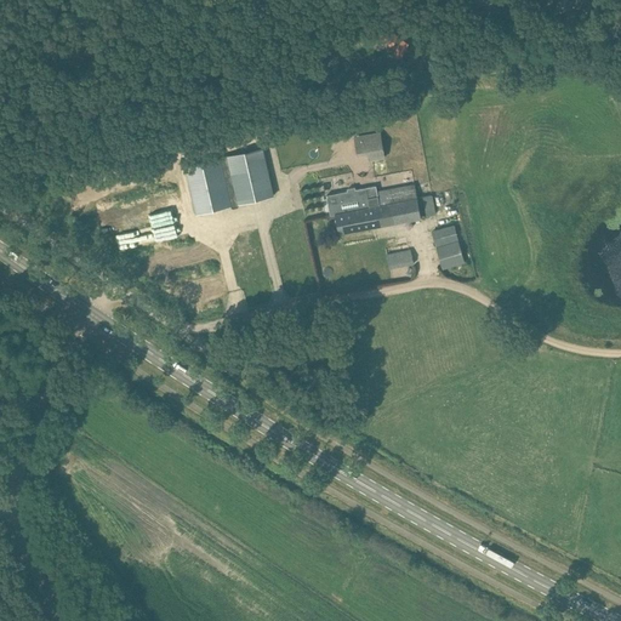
[(560,0),(558,10),(576,16),(582,0),(560,0)]
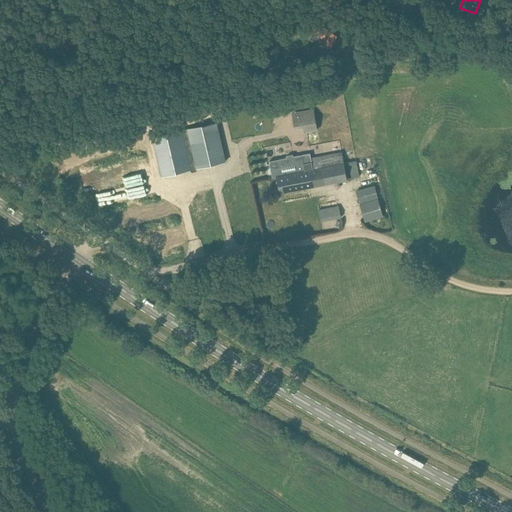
[(318,25),(314,32),(323,37),(327,30),(318,25)]
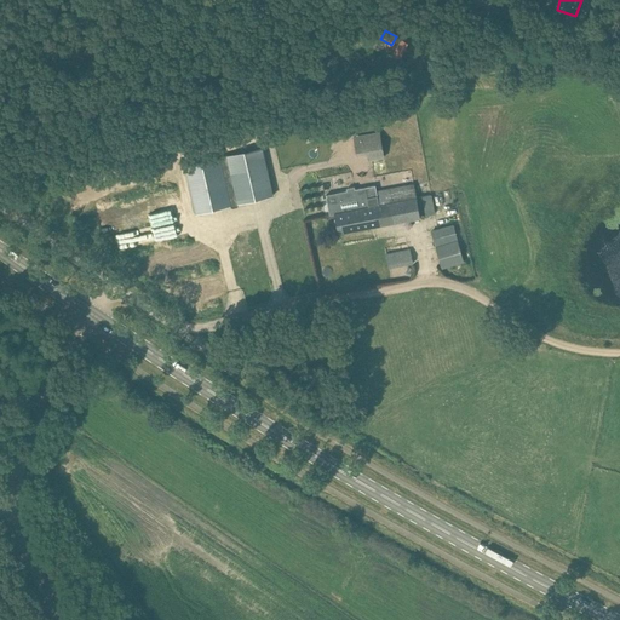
[(402,40),(395,52),(406,58),(413,46),(402,40)]
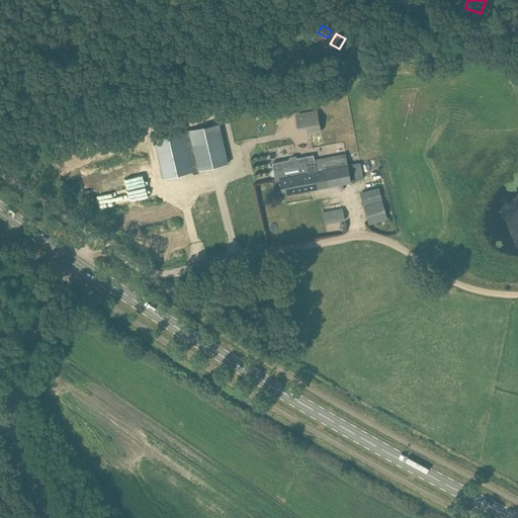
[(321,132),(318,110),(295,114),(297,128),(307,127),(308,134),(321,132)]
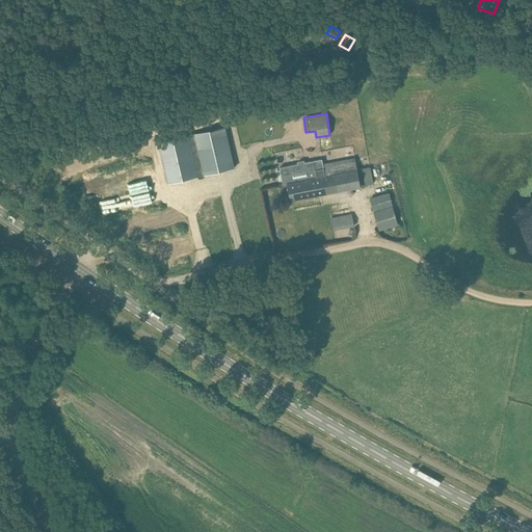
[(234,167),(224,127),(159,141),(168,183),(197,177),(197,176),(198,175),(203,174),(205,175),(234,167)]
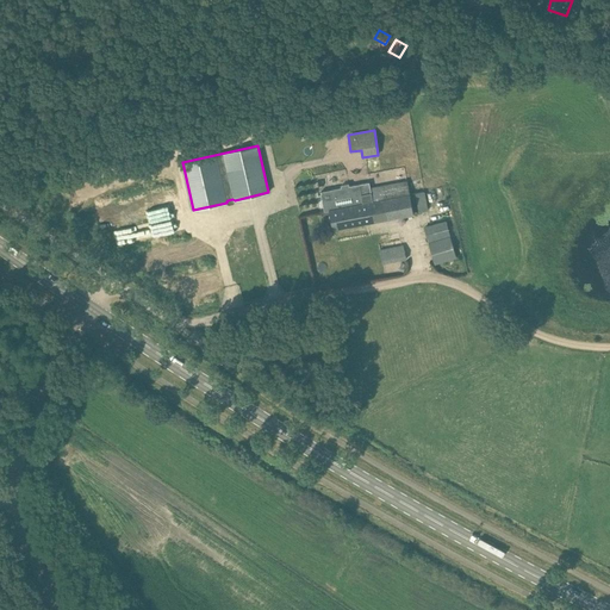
[(369,182),(360,184),(363,204),(368,203),(372,222),(414,213),(419,212),(428,210),(424,192),(410,194),(408,181),(371,188),(369,182)]
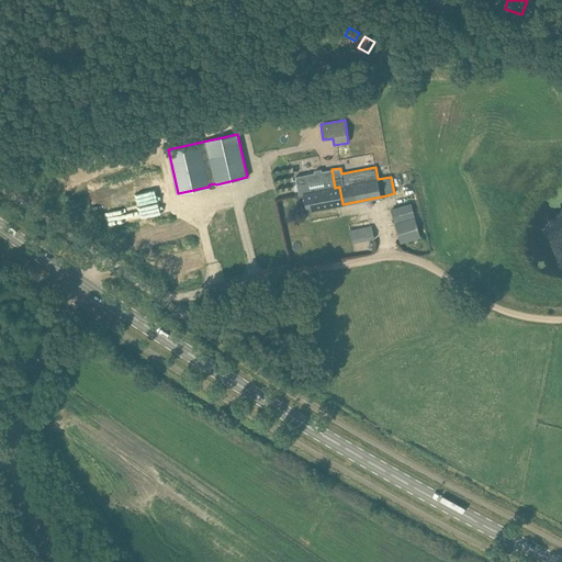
[(305,183),(298,184),(300,194),(304,193),(307,211),(343,204),(339,187),(335,188),(332,169),(322,171),(322,169),(314,170),(315,172),(305,175),(306,181),(305,183)]
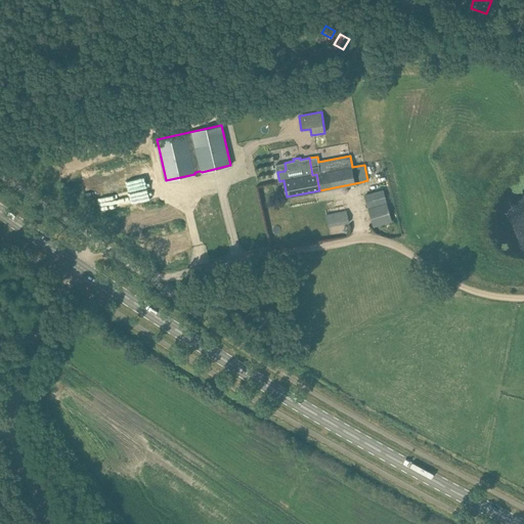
[(392,221),(383,189),(364,194),(374,226),(392,221)]
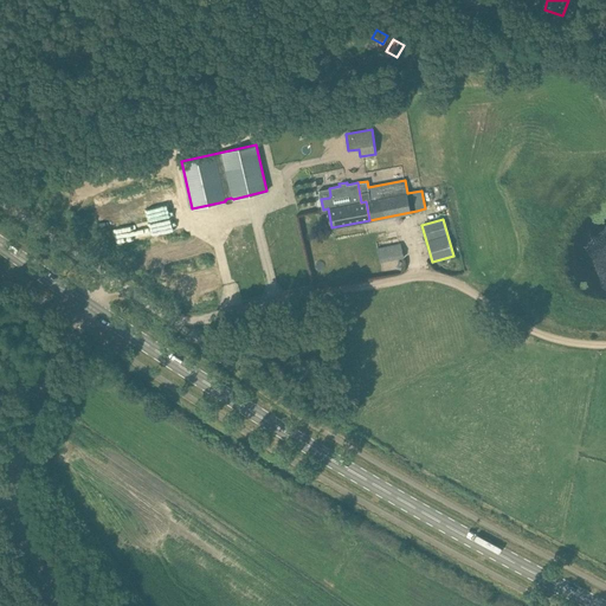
[(404,257),(401,244),(378,247),(380,262),(404,257)]
